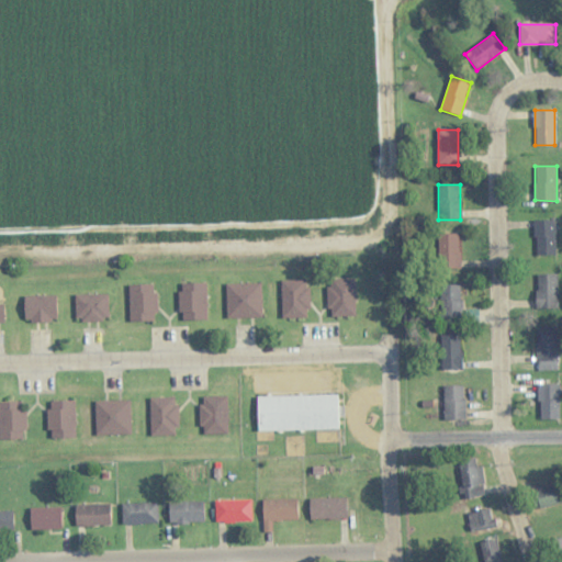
[(535,221),(535,256),(555,256),(555,221),(535,221)]
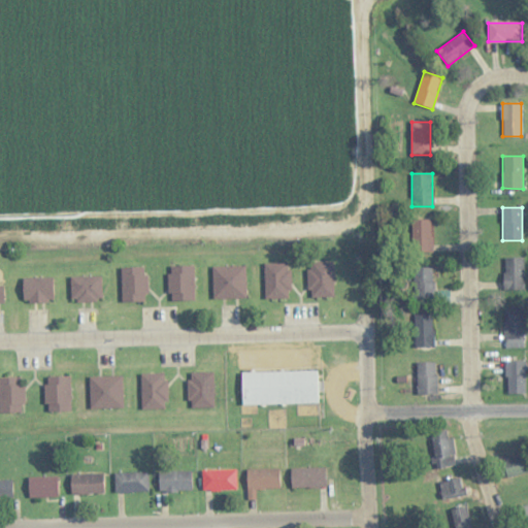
[(431,220),(410,220),(410,254),(431,254),(431,220)]
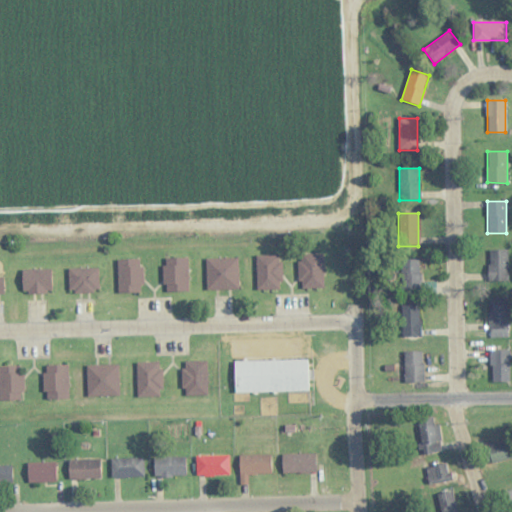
[(489,250),(489,281),(508,281),(508,250),(489,250)]
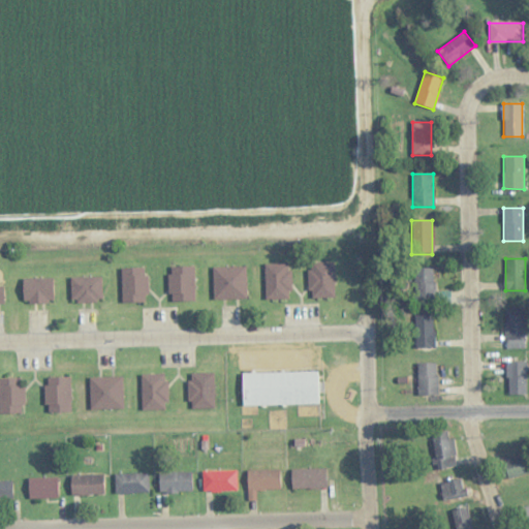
[(309,299),(334,299),(334,262),(309,262),(309,299)]
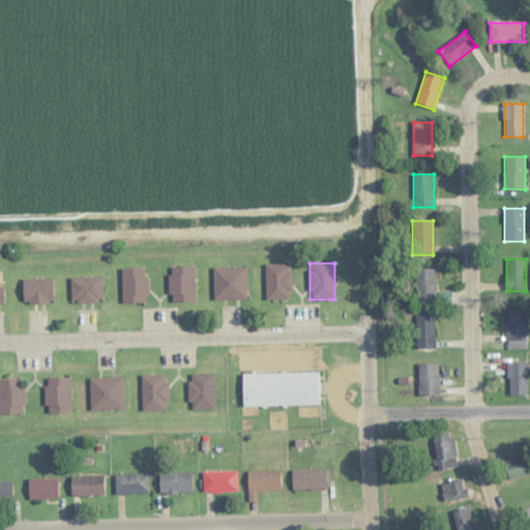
[(265,264),(265,299),(291,299),(291,264),(265,264)]
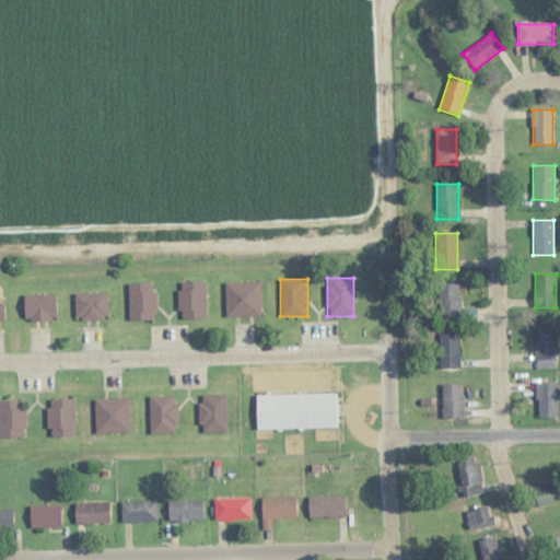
[(178,319),(206,319),(206,282),(178,282),(178,319)]
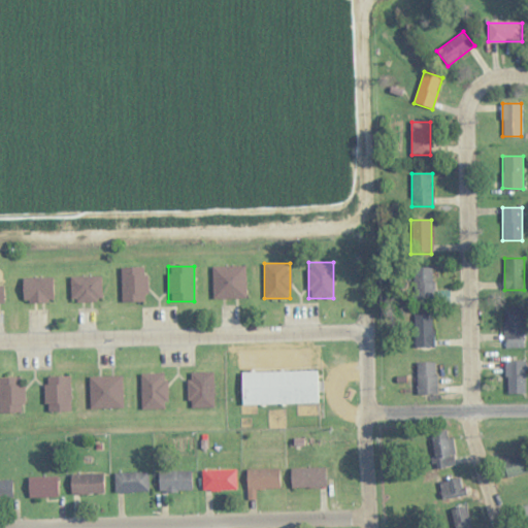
[(122,303),(147,303),(147,267),(122,267),(122,303)]
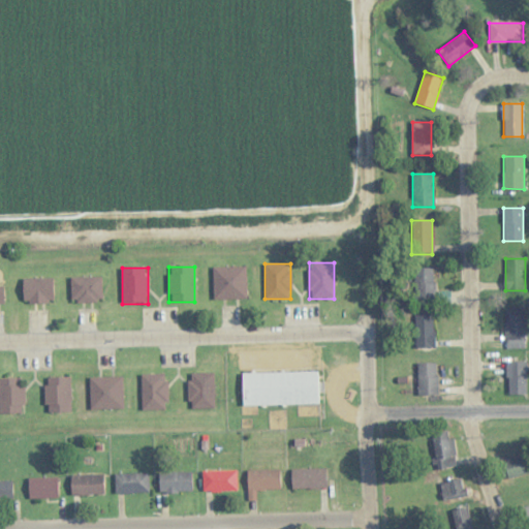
[(213,268),(213,299),(246,299),(246,268),(213,268)]
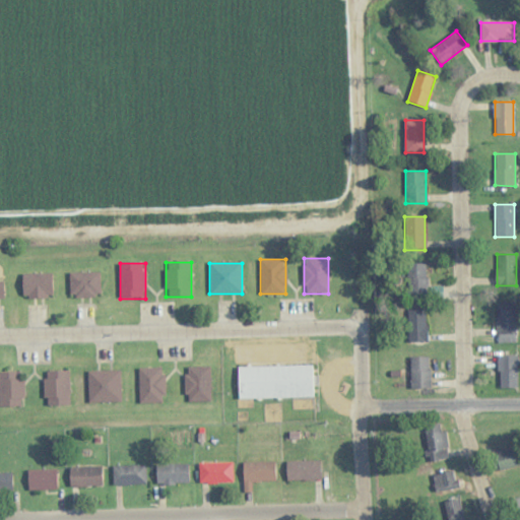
[(407,263),(407,297),(428,297),(428,263),(407,263)]
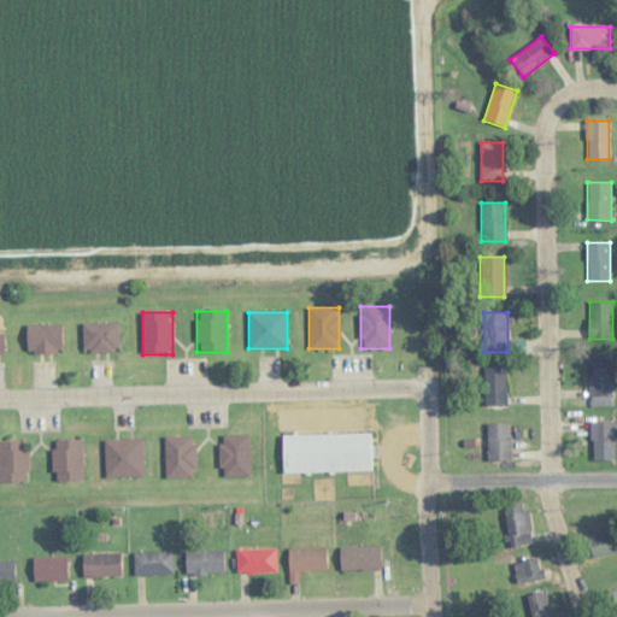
[(27,324),(27,353),(62,353),(62,324),(27,324)]
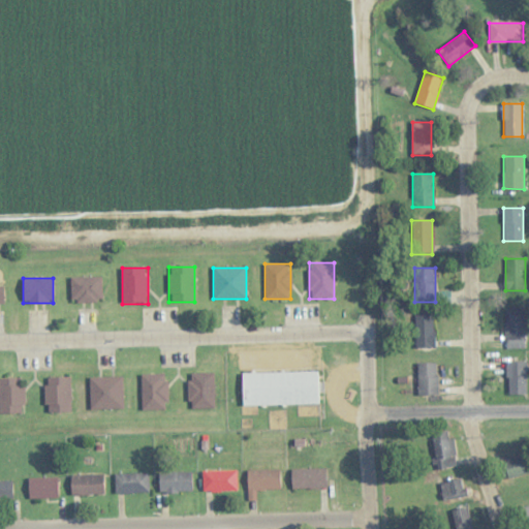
[(71,303),(101,303),(101,278),(71,278),(71,303)]
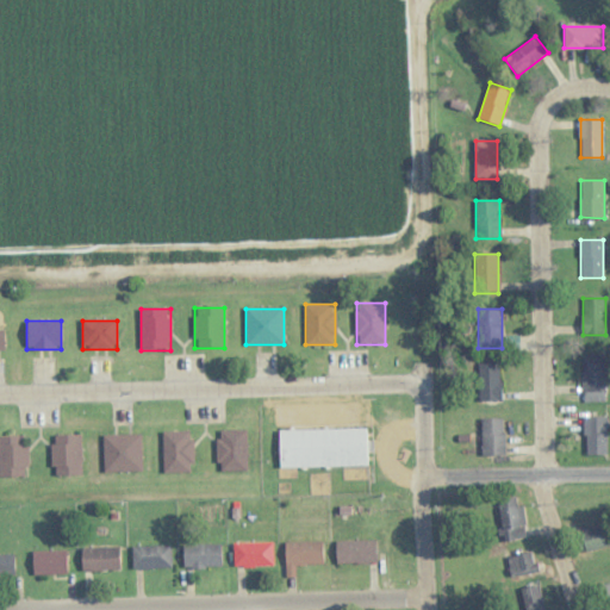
[(583,403),(605,403),(605,355),(583,355),(583,403)]
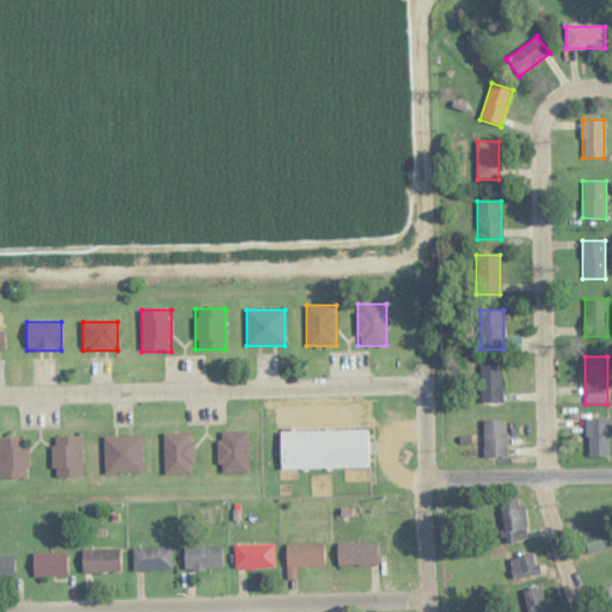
[(503,402),(503,365),(481,365),(481,402),(503,402)]
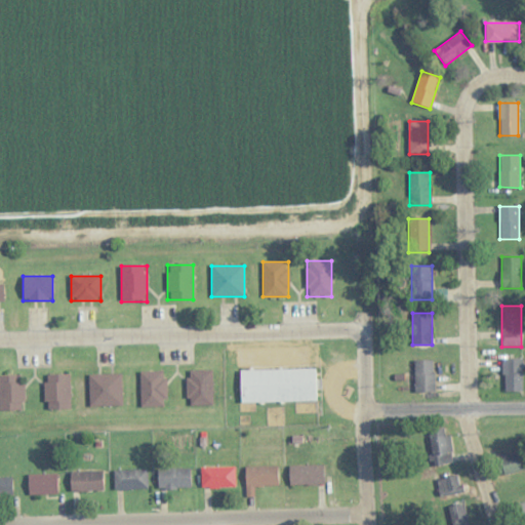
[(435,360),(414,360),(414,391),(435,391),(435,360)]
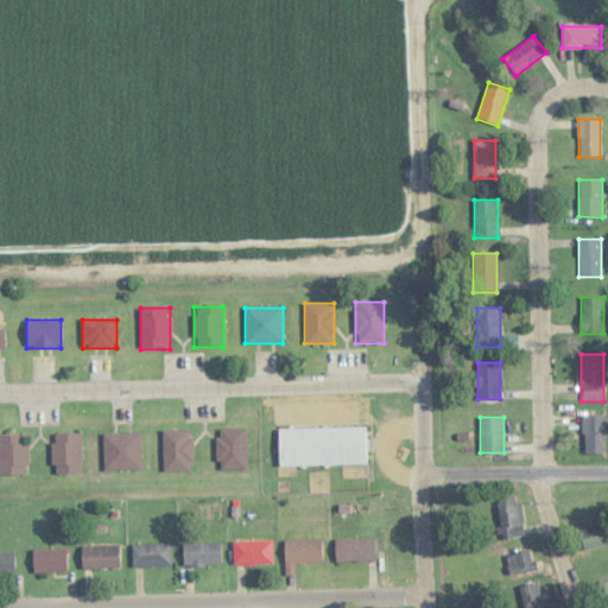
[(605,454),(605,417),(582,417),(582,454),(605,454)]
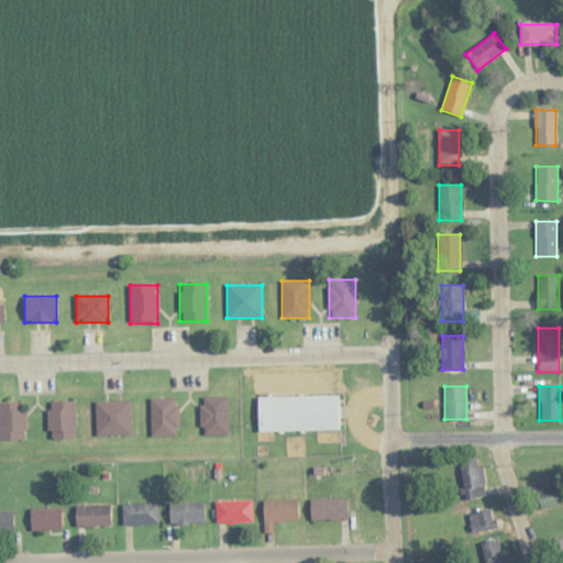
[(257,396),(257,431),(339,431),(339,395),(257,396)]
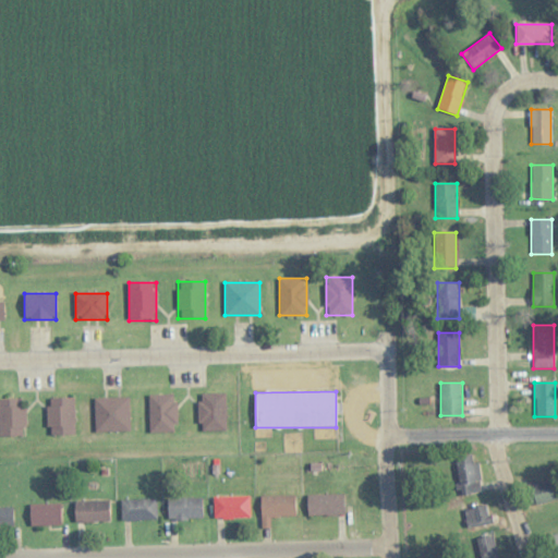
[(226,393),(198,393),(198,431),(226,431),(226,393)]
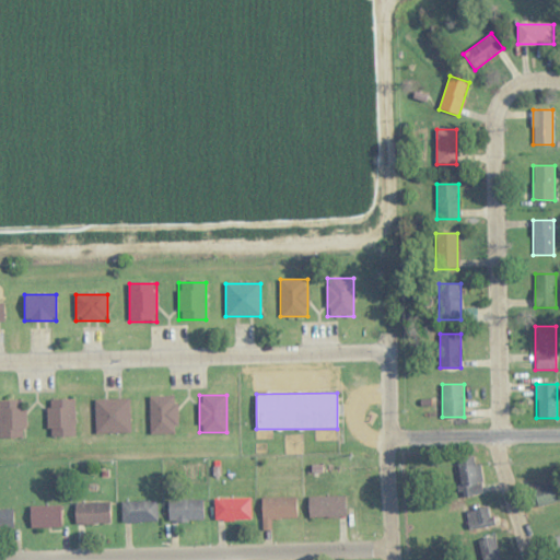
[(149,433),(177,433),(177,396),(149,396),(149,433)]
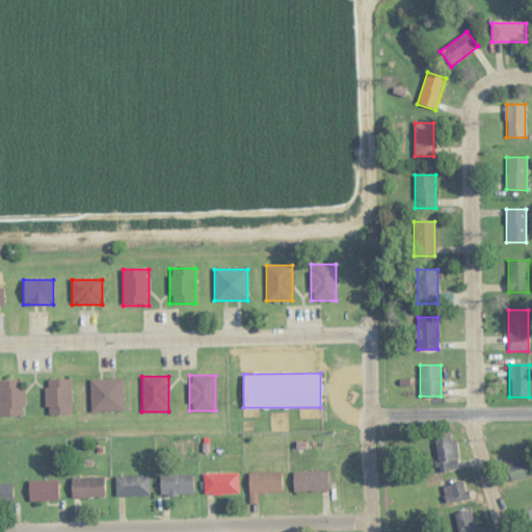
[(72,379),(45,379),(45,415),(72,415),(72,379)]
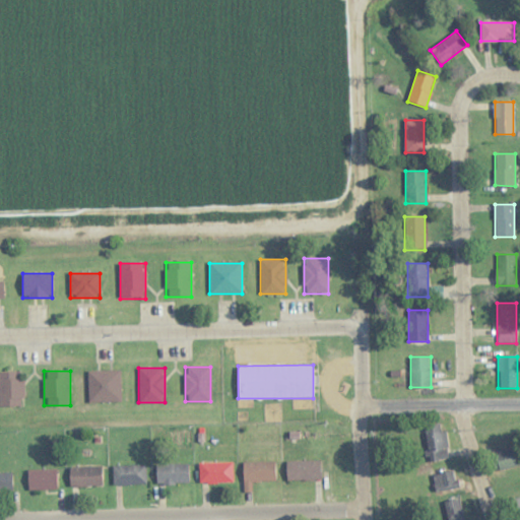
[(88,371),(88,402),(121,402),(121,371),(88,371)]
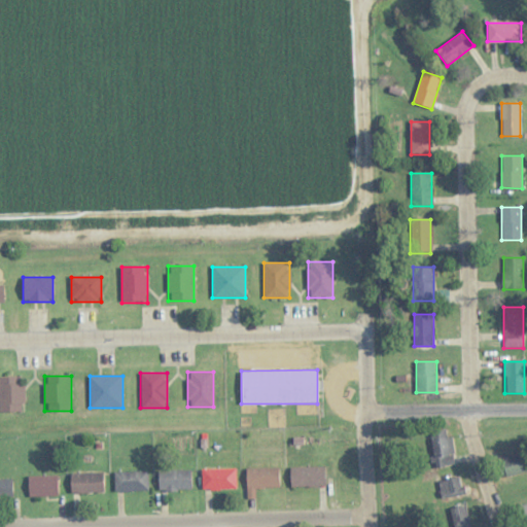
[(0,411),(24,412),(24,378),(0,377),(0,411)]
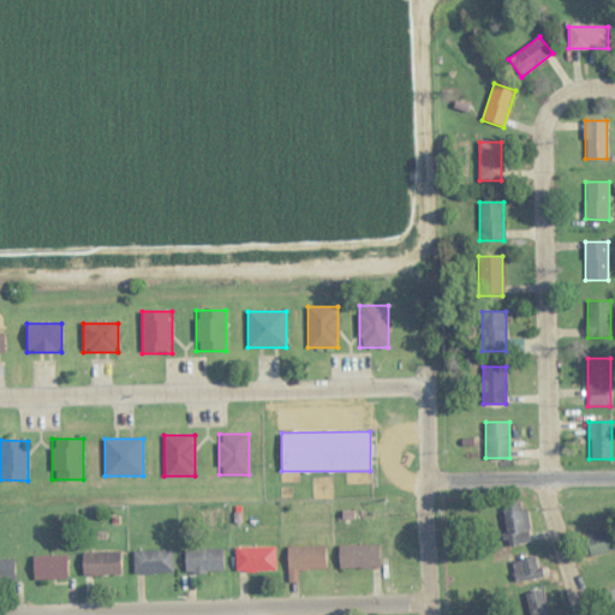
[(502,503),(508,545),(531,542),(525,501),(502,503)]
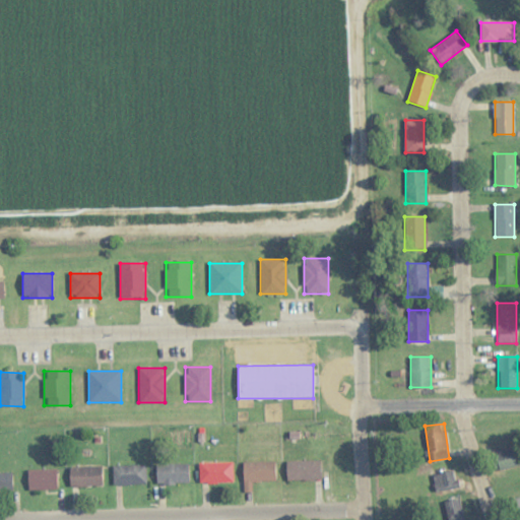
[(496,470),(519,465),(519,456),(518,447),(493,452),(496,470)]
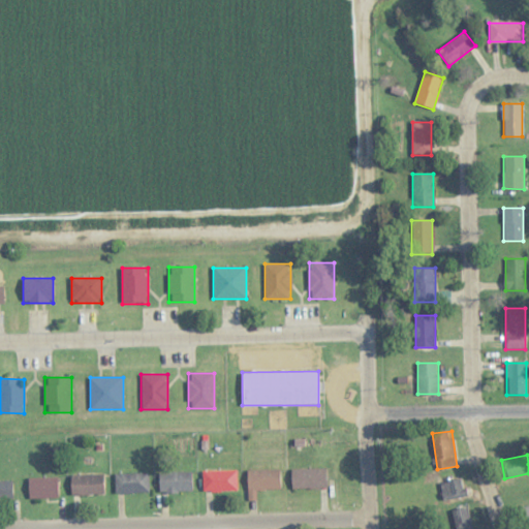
[(327,468),(293,468),(293,488),(327,488),(327,468)]
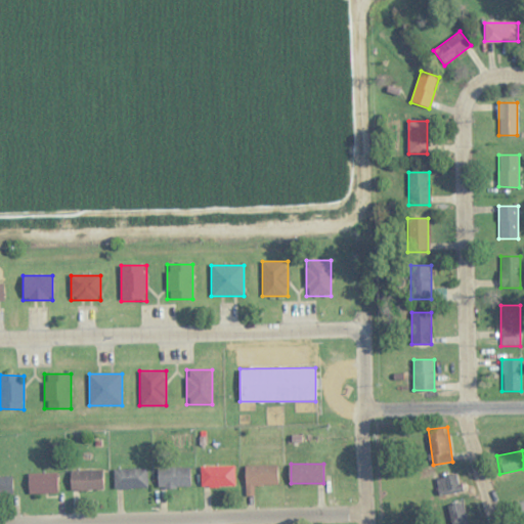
[(201,486),(234,486),(234,466),(201,466),(201,486)]
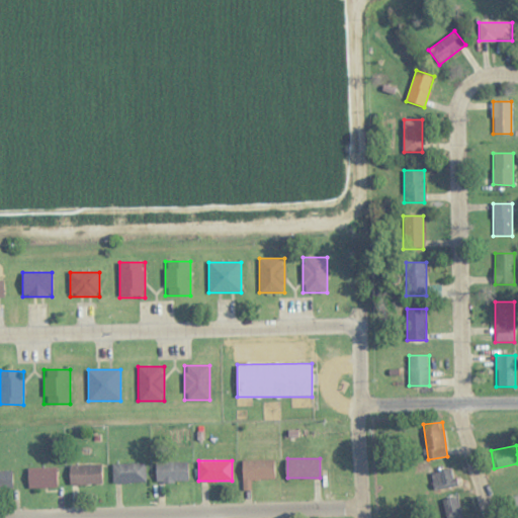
[(243,460),(243,489),(251,489),(251,479),(275,479),(275,460),(243,460)]
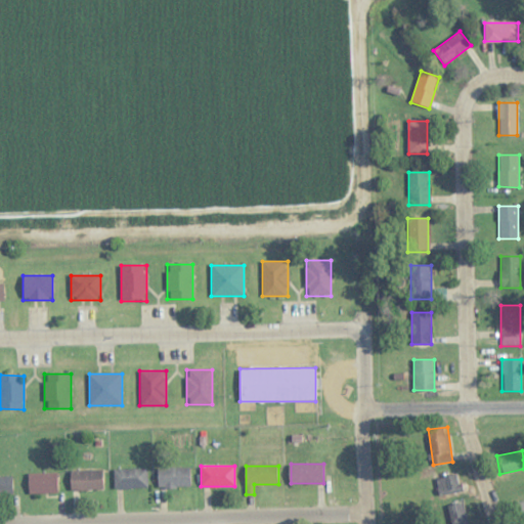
[(158,487),(189,487),(189,467),(158,467),(158,487)]
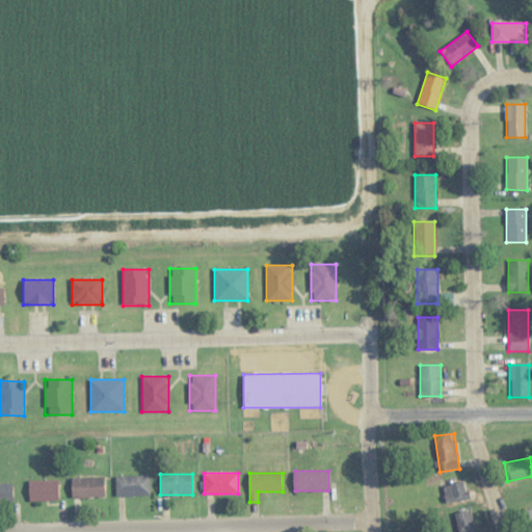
[(115,495),(150,495),(150,475),(115,475),(115,495)]
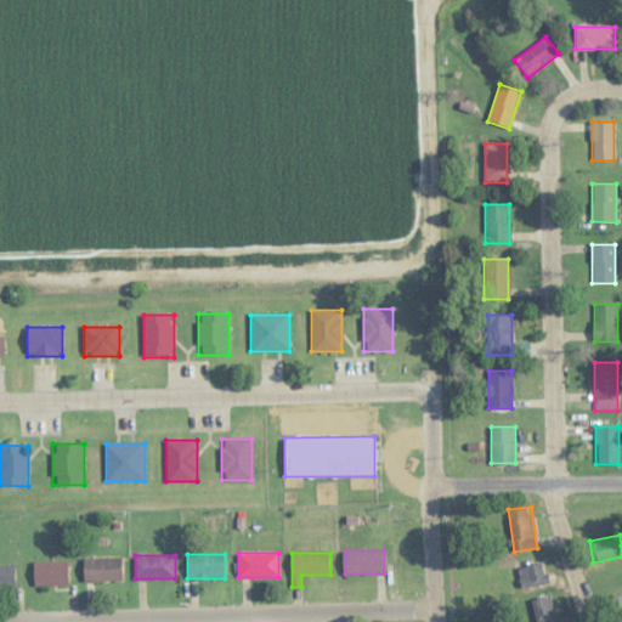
[(83,580),(122,580),(122,558),(83,558),(83,580)]
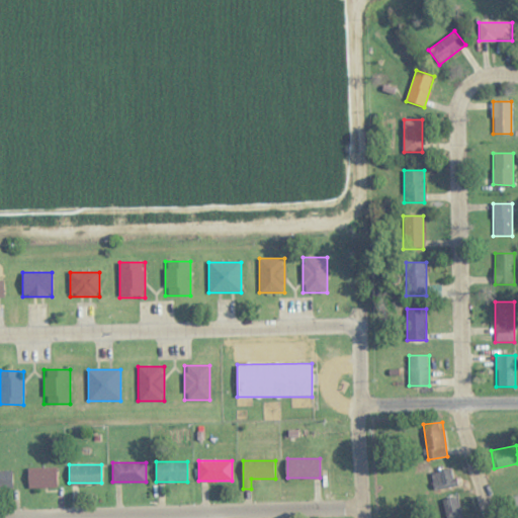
[(28,487),(57,487),(57,467),(28,467),(28,487)]
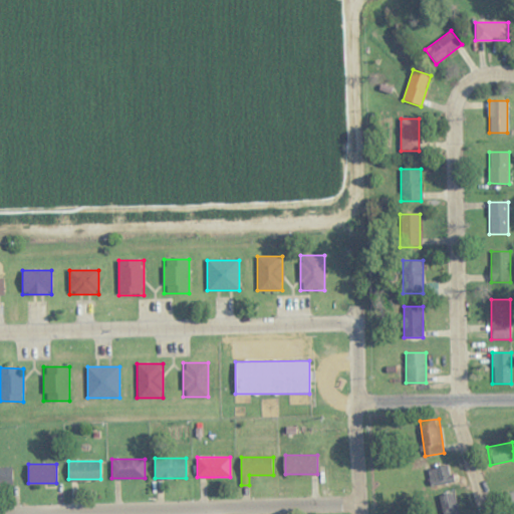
[(453,481),(449,464),(428,469),(432,487),(453,481)]
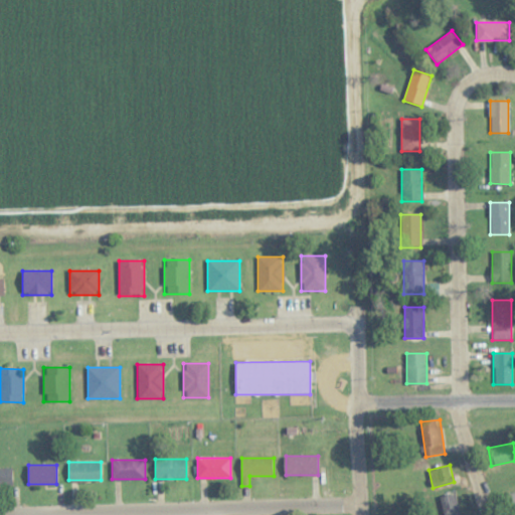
[(12,468),(0,468),(0,486),(12,486),(12,468)]
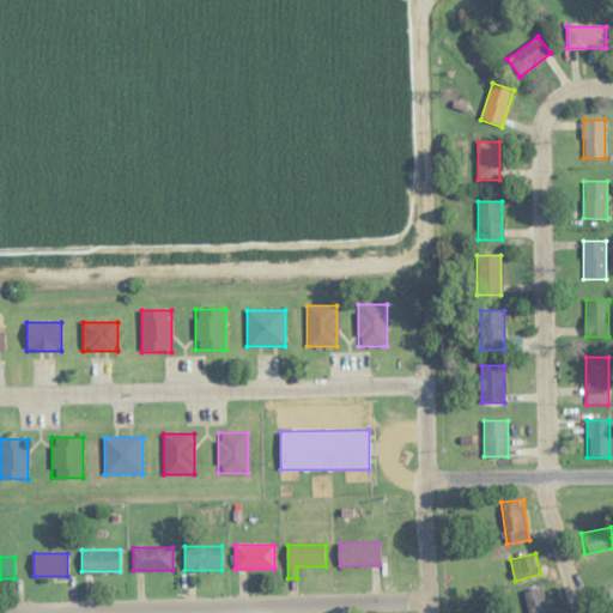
[(525,590),(527,612),(546,612),(542,587),(525,590)]
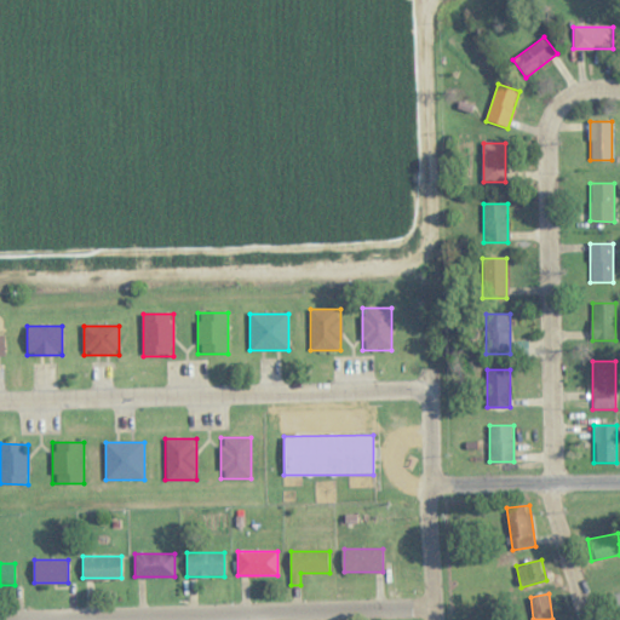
All buildings are outlined.
